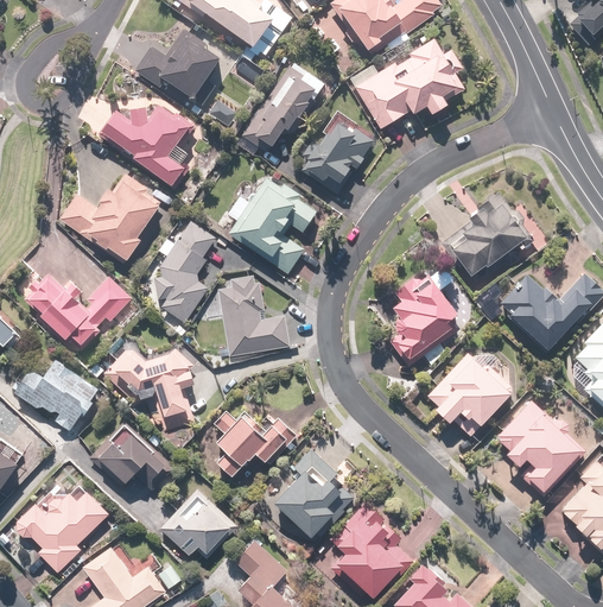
[(176,0),(188,8),(182,14),(188,19),(194,12),(202,19),(207,13),(261,55),(291,17),(275,5),(273,7),(262,0),(258,0),(258,2),(254,0),(176,0)]
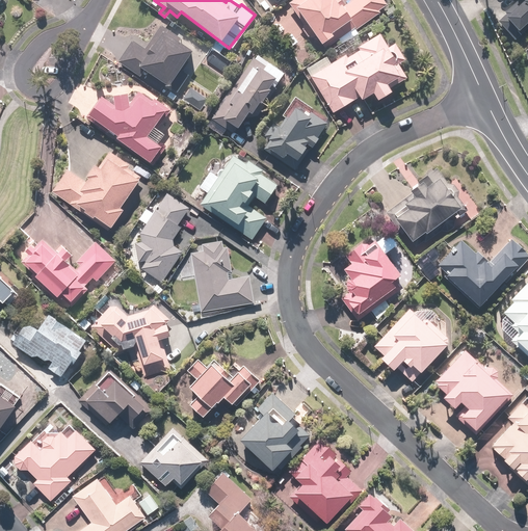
[(292,0),(288,3),(313,36),(318,32),(325,43),(336,35),(334,32),(357,17),(363,24),(387,6),(381,0),(352,0),(348,3),(345,0),(292,0)]
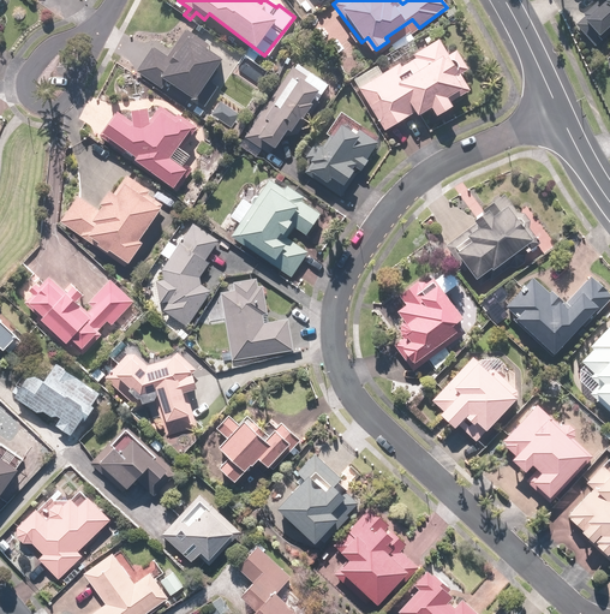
[(609,18),(609,0),(590,0),(593,3),(566,28),(587,49),(599,37),(596,34),(609,18)]
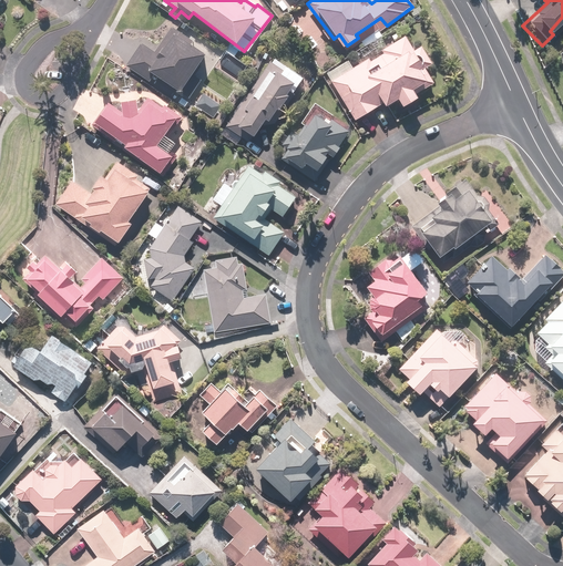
[(210,53),(171,27),(154,51),(142,43),(125,68),(149,83),(155,73),(183,92),(210,53)]
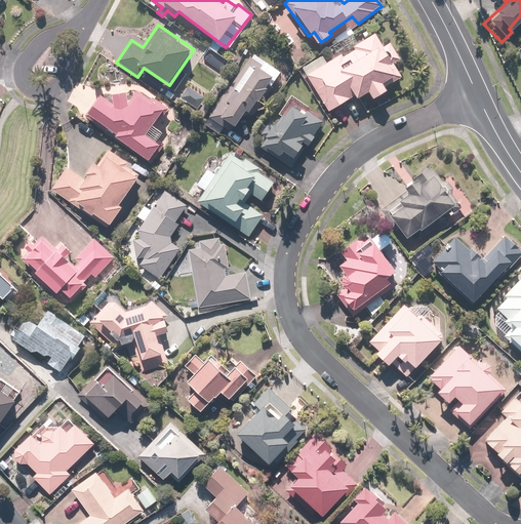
[(383,46),(375,33),(305,75),(327,113),(357,95),(358,97),(370,90),(375,97),(390,89),(385,81),(398,73),(393,64),(400,59),(390,42),(383,46)]
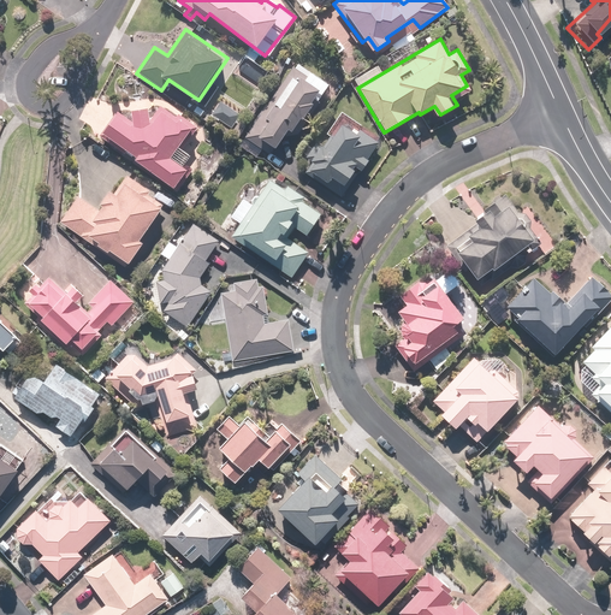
[(273,95),(268,100),(242,135),(267,154),(274,145),(277,147),(291,129),(295,131),(324,92),(304,77),(301,81),(294,75),(277,98),(273,95)]
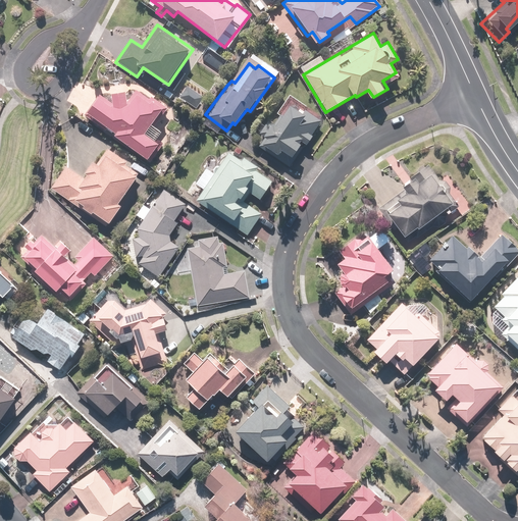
[(187,85),(177,97),(194,109),(203,97),(187,85)]
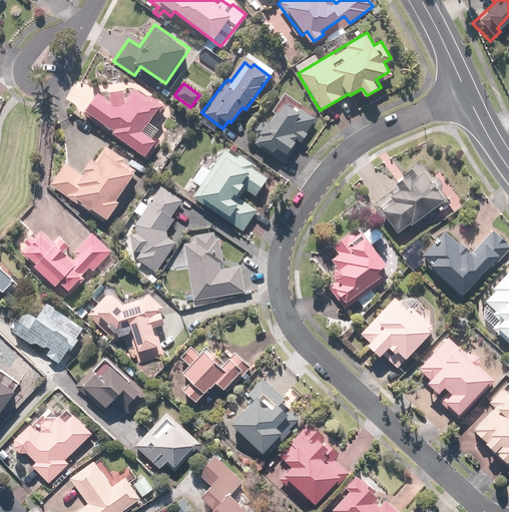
[(100,94),(83,112),(145,159),(159,140),(153,135),(159,127),(151,121),(162,105),(148,94),(146,97),(136,90),(128,100),(125,88),(112,92),(113,101),(111,103),(100,94)]
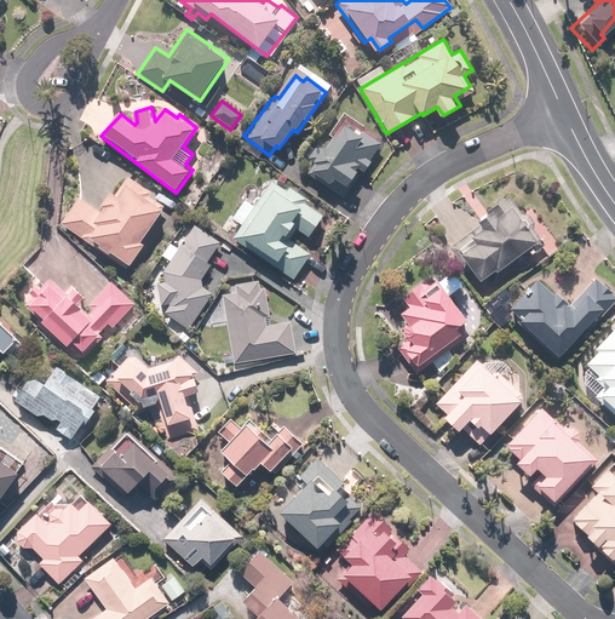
[(348,122),(345,126),(337,138),(332,136),(326,145),(317,141),(306,158),(314,164),(306,175),(342,199),(361,170),(365,171),(372,160),(369,159),(380,144),(348,122)]
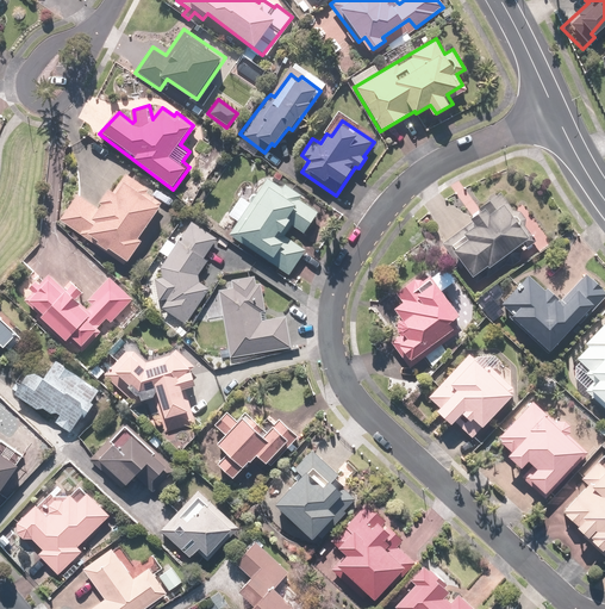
[(237,223),(229,235),(287,275),(304,252),(281,236),(291,222),(304,231),(317,213),(298,200),(301,194),(286,182),(284,186),(268,175),(253,197),(250,196),(247,202),(241,197),(228,216),(237,223)]
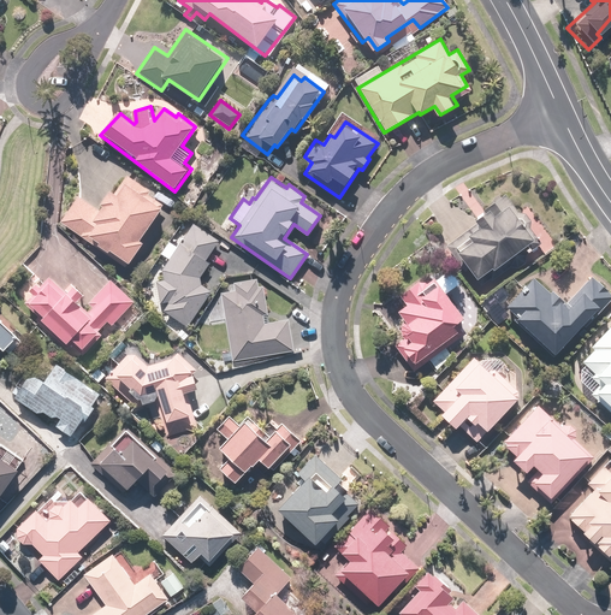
[(79,195),(77,197),(60,223),(124,266),(128,261),(130,264),(146,242),(142,240),(164,208),(123,181),(118,188),(114,185),(102,203),(105,205),(101,211),(79,195)]
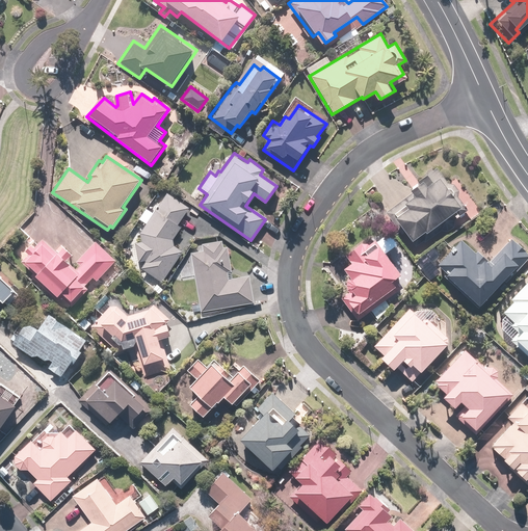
[(442,187),(426,170),(401,192),(405,197),(381,219),(411,251),(434,230),(441,236),(465,214),(451,200),(451,192),(447,187),(442,187)]
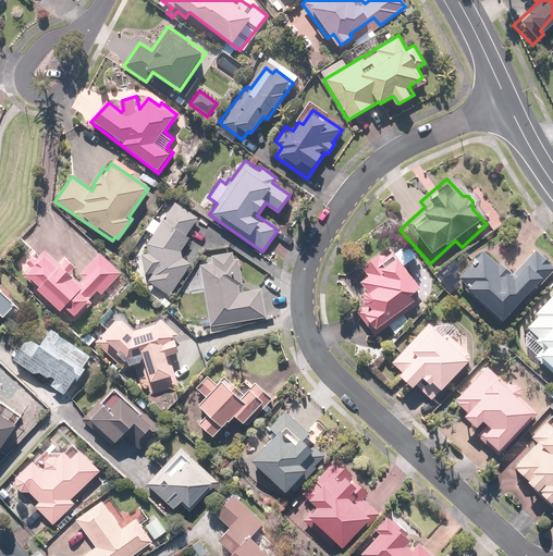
[(197,217),(175,201),(127,270),(151,286),(152,284),(170,295),(191,264),(177,256),(191,237),(185,234),(197,217)]
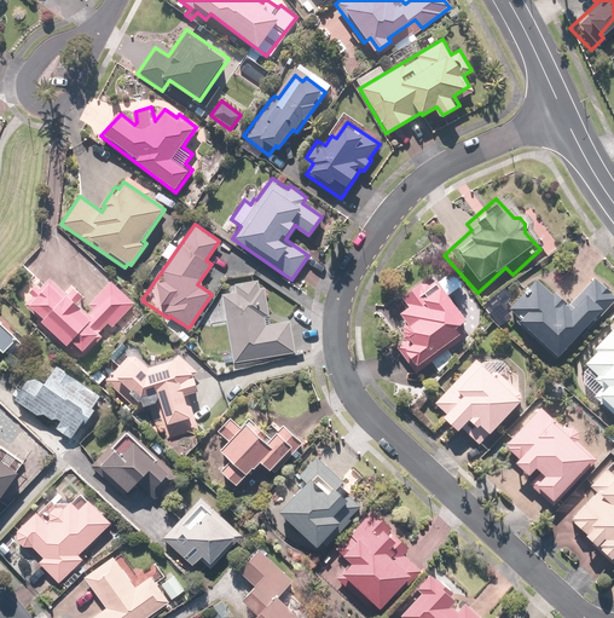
[(222,283),(224,292),(231,362),(295,354),(291,322),(270,324),(265,278),(222,283)]
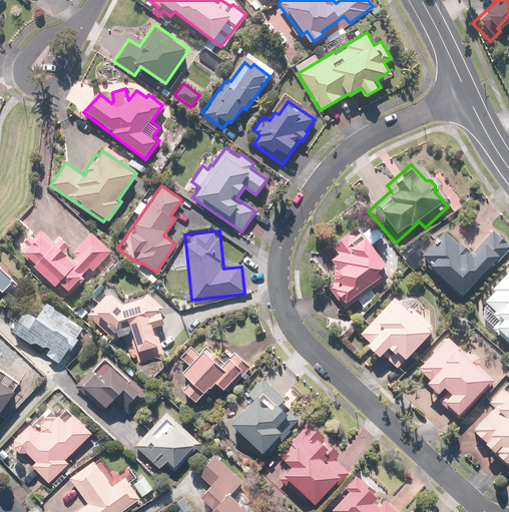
[(33,239),(30,236),(23,243),(26,246),(20,251),(34,267),(32,268),(55,292),(60,288),(68,296),(89,276),(84,271),(88,267),(92,271),(110,253),(91,232),(70,252),(59,240),(54,245),(41,231),(33,239)]
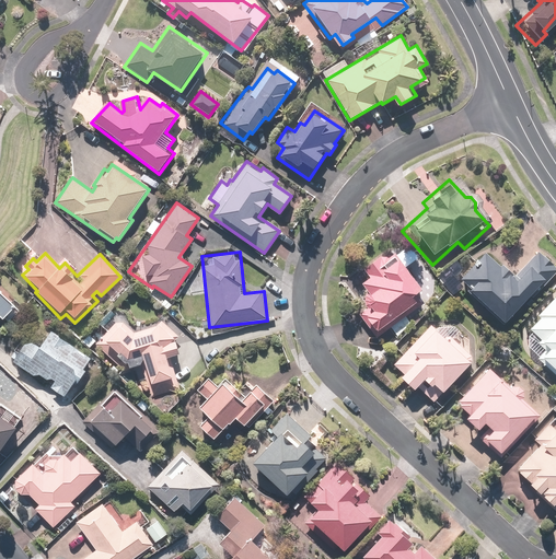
[(525,300),(549,275),(528,254),(505,278),(493,267),(490,269),(475,255),(451,282),(498,327),(524,299),(525,300)]
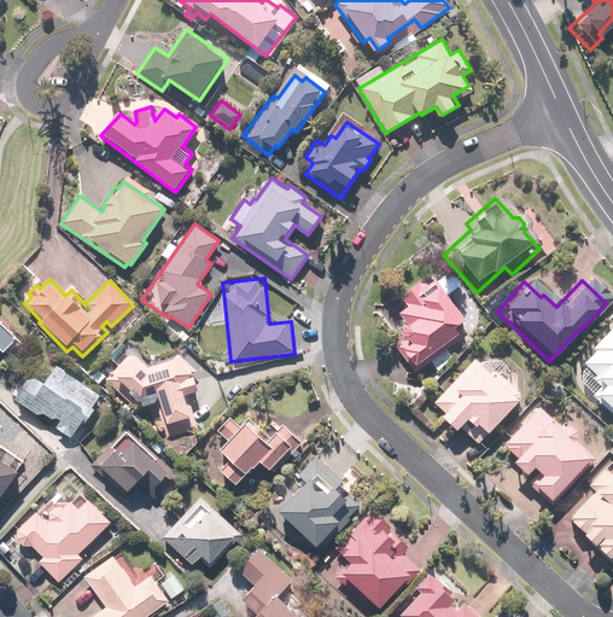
[(421,287),(416,281),(375,314),(397,342),(389,349),(408,374),(459,336),(451,325),(454,322),(425,285),(421,287)]
